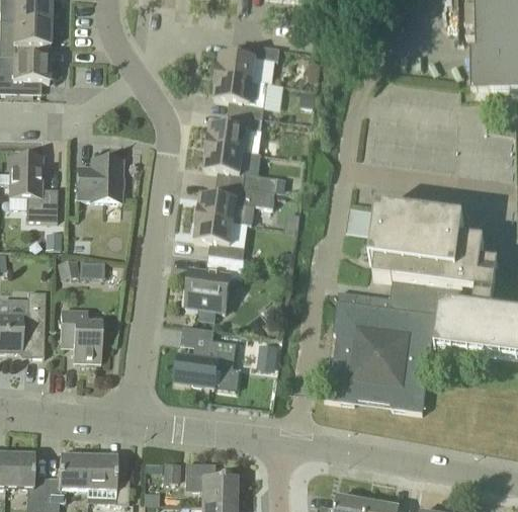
[(0,0),(0,21),(50,22),(51,0),(0,0)]
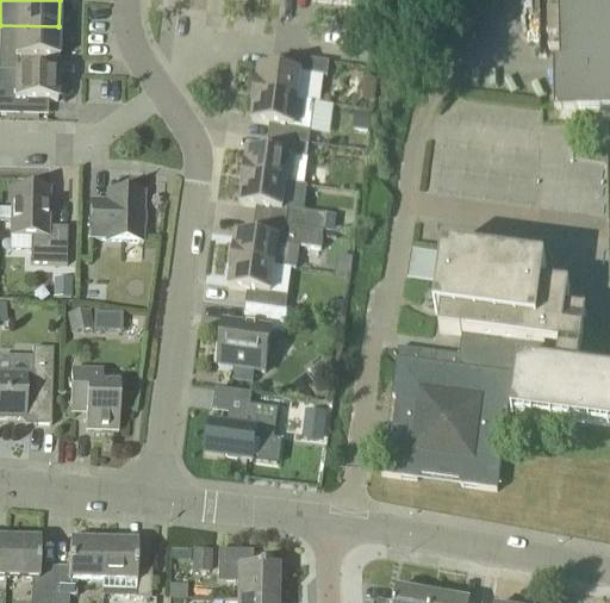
[(559,0),(560,51),(554,51),(555,103),(609,101),(609,315),(585,316),(586,308),(567,305),(571,284),(545,280),(546,266),(547,259),(443,246),(443,249),(440,278),(435,308),(442,309),(440,328),(468,331),(466,352),(436,348),(435,360),(418,358),(397,355),(392,391),(397,395),(392,433),(386,435),(381,471),(417,476),(421,471),(460,477),(462,482),(498,486),(503,451),(498,447),(500,426),(503,408),(509,406),(609,418),(609,0),(559,0)]
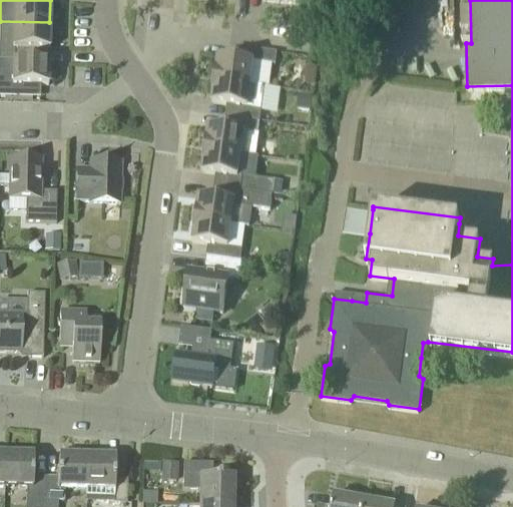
[(49,22),(0,21),(0,55),(26,56),(26,45),(49,45),(49,22)]
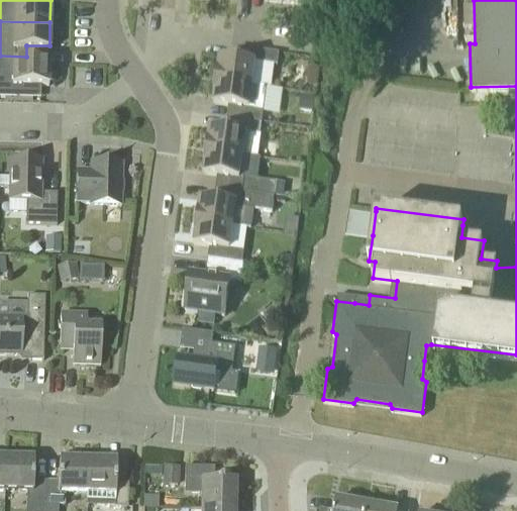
[(217,76),(253,81),(256,58),(278,61),(280,48),(243,43),(241,56),(220,53),(217,76)]
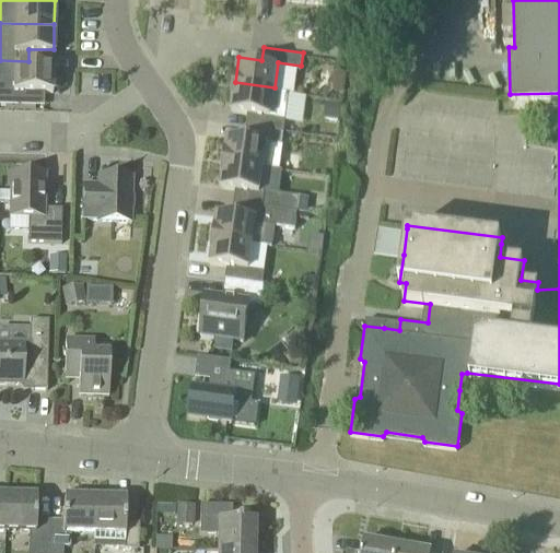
[(0,72),(1,73),(1,101),(27,102),(27,89),(53,89),(53,82),(57,82),(57,67),(53,67),(53,62),(28,61),(0,60),(0,72)]
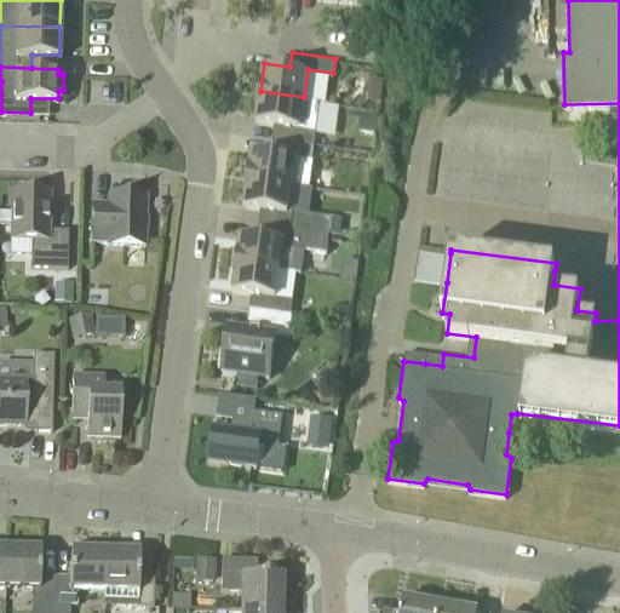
[(314,142),(316,127),(320,99),(304,97),(260,91),(256,119),(282,122),(281,137),(314,142)]
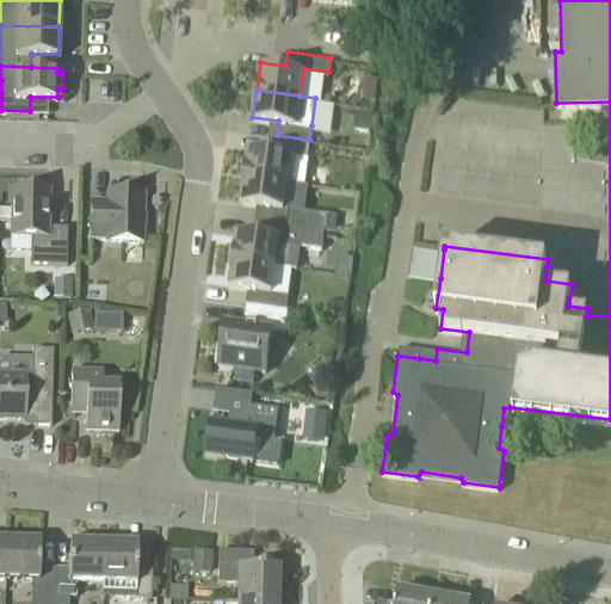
[(371,109),(356,108),(355,125),(370,127),(371,109)]
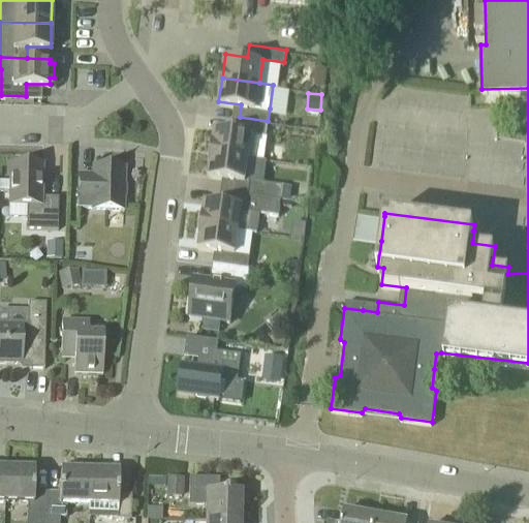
[(215,125),(212,150),(248,154),(263,156),(268,121),(240,117),(238,128),(215,125)]
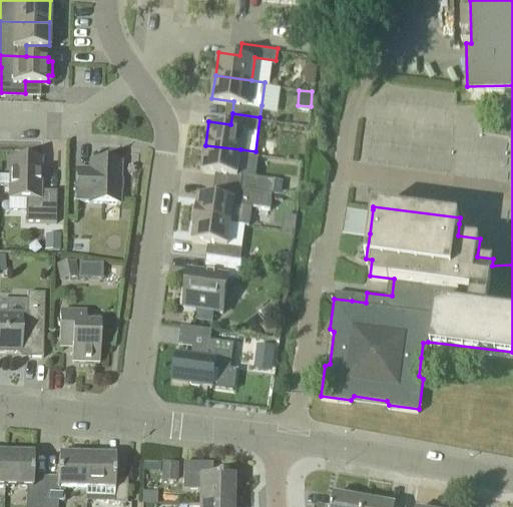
[(237,173),(240,149),(205,145),(202,168),(237,173)]
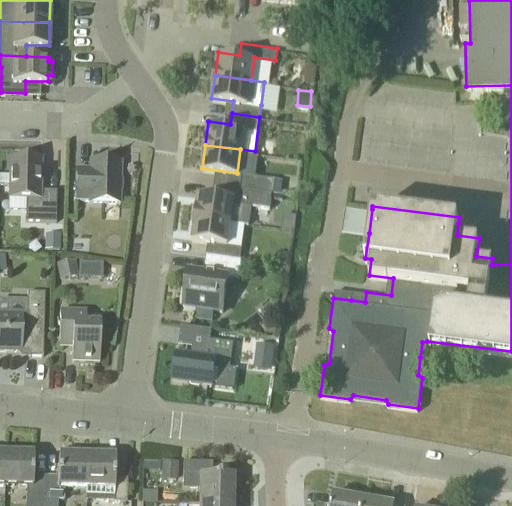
[(56,219),(57,186),(41,186),(41,155),(9,154),(9,170),(9,182),(8,194),(25,195),(25,218),(56,219)]
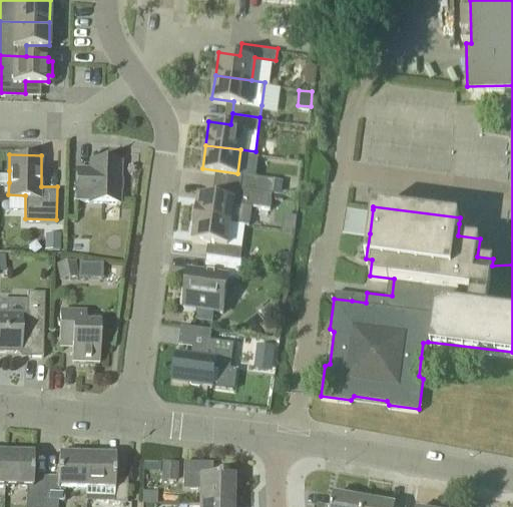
[(120,175),(121,157),(89,157),(89,165),(77,164),(76,197),(88,197),(88,199),(120,199),(120,187),(122,187),(122,175),(120,175)]
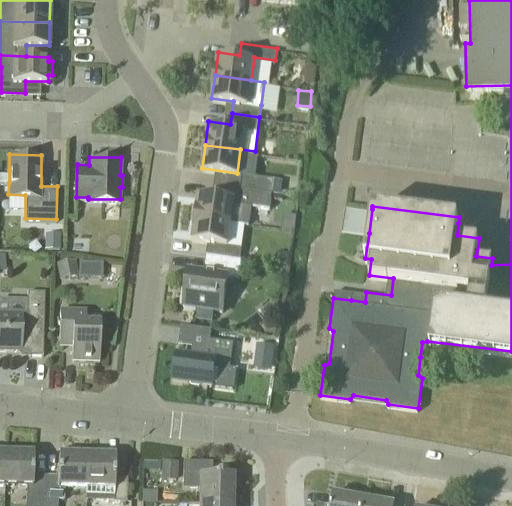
[(0,182),(9,182),(9,170),(0,169),(0,182)]
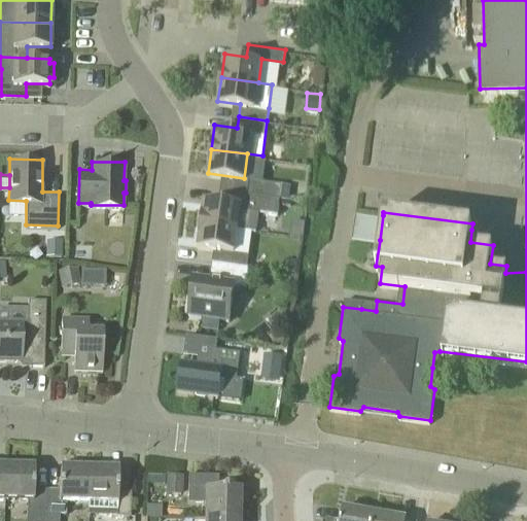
[(286,196),(288,181),(282,181),(249,176),(247,190),(280,196),(286,196)]
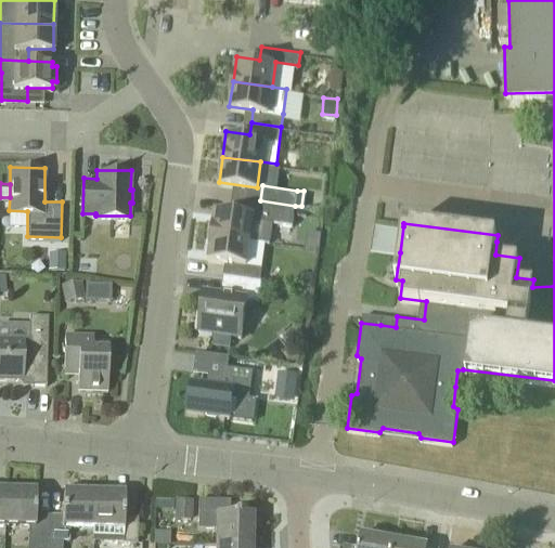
[(295,206),(260,200),(259,213),(216,207),(211,232),(250,237),(269,240),(273,220),(293,222),(295,206)]
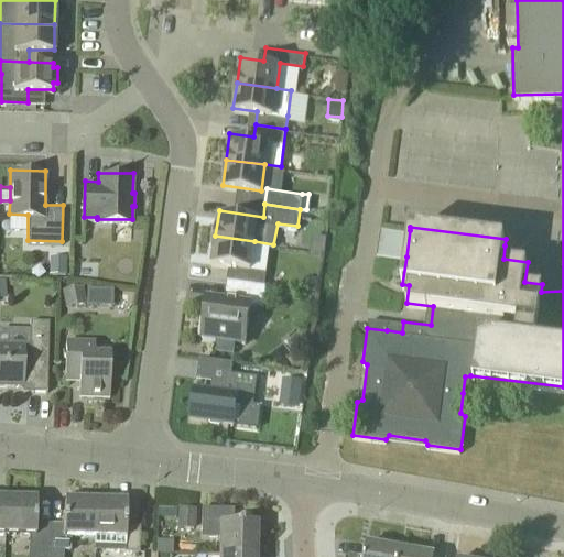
[(273,244),(255,241),(215,236),(212,261),(236,264),(235,277),(264,282),(267,269),(251,266),(255,242),(273,244)]
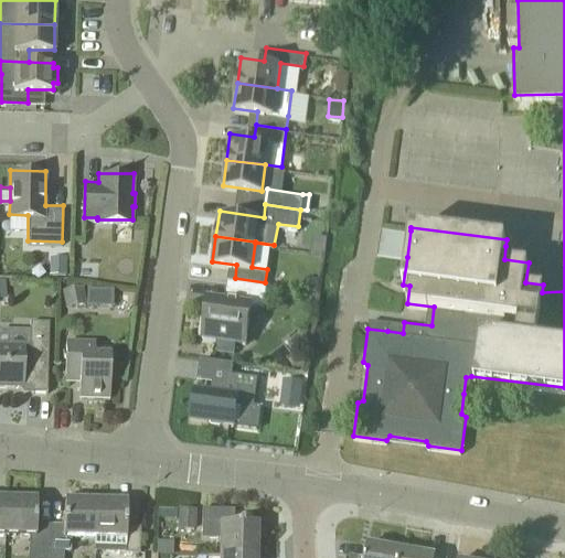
[(51,253),(50,269),(65,270),(66,253),(51,253)]
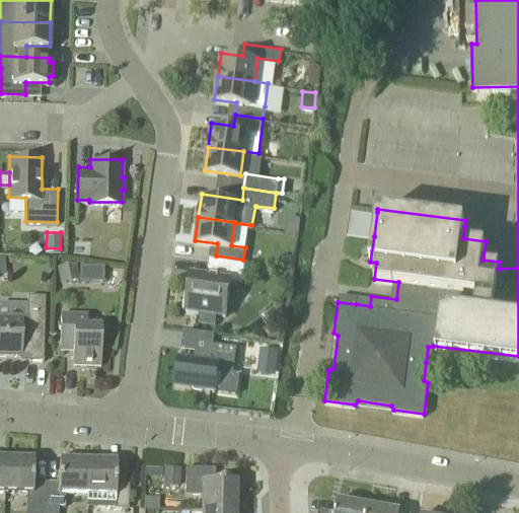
[(243,260),(216,255),(212,255),(211,255),(215,257),(213,274),(191,271),(186,307),(201,309),(218,311),(226,312),(230,278),(242,279),(245,260),(243,260)]
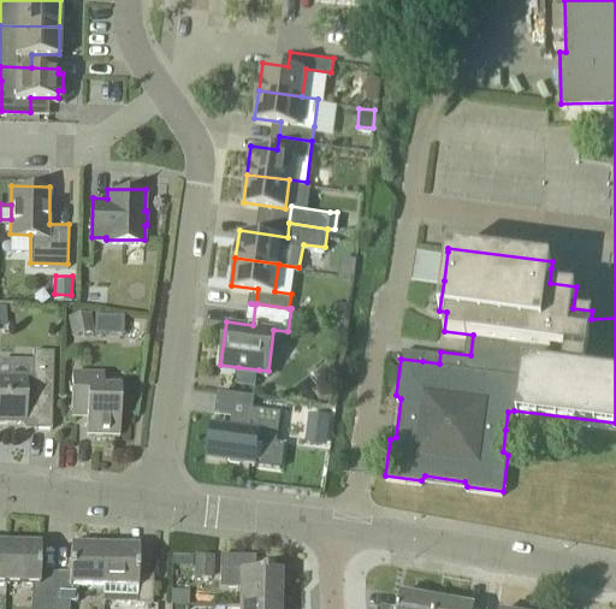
[(94,306),(94,325),(120,326),(120,306),(94,306)]
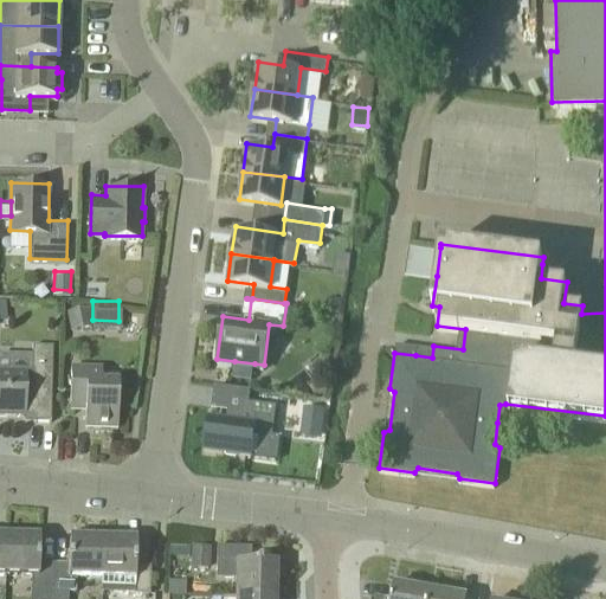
[(89,304),(66,308),(70,327),(92,322),(89,304)]
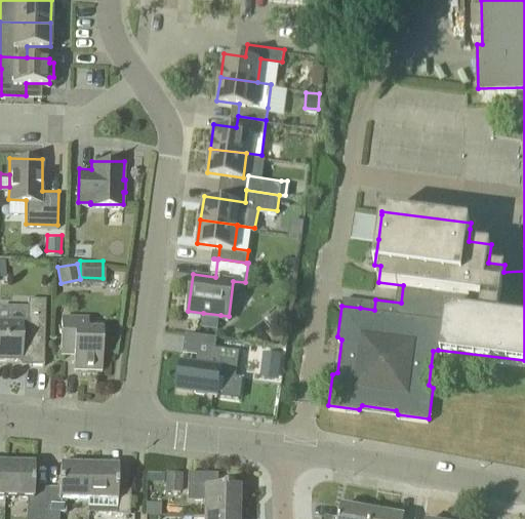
[(44,362),(45,296),(28,296),(27,318),(0,317),(0,356),(29,357),(29,361),(44,362)]
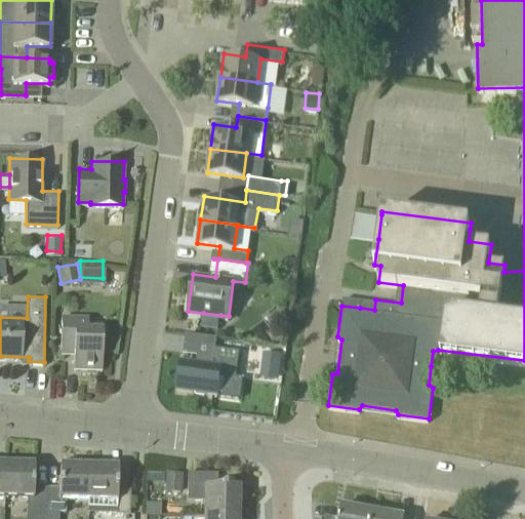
[(374,310),(375,300),(362,297),(360,308),(374,310)]
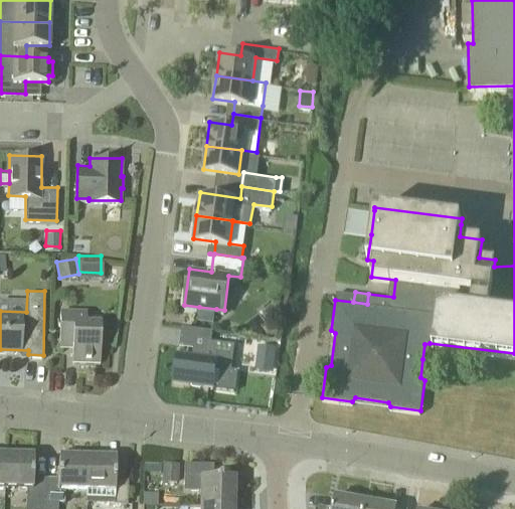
[(199,307),(197,318),(215,320),(216,309),(199,307)]
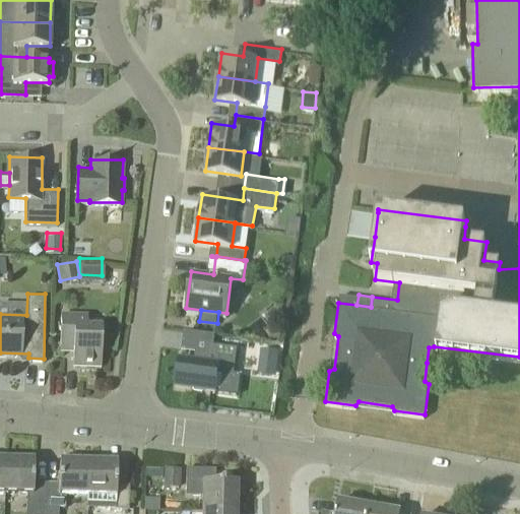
[(101,364),(102,325),(86,324),(87,313),(61,312),(60,339),(73,339),(72,363),(101,364)]
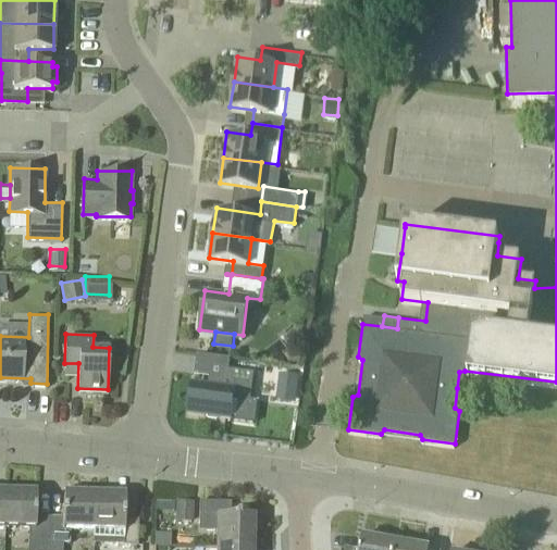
[(234,396),(250,398),(254,370),(223,365),(222,375),(209,376),(208,382),(193,379),(188,410),(207,412),(209,415),(217,416),(220,414),(225,415),(232,416),(234,396)]
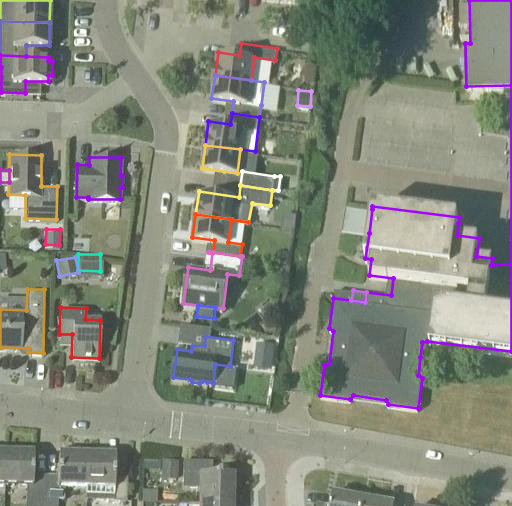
[(257,340),(256,352),(274,354),(276,342),(257,340)]
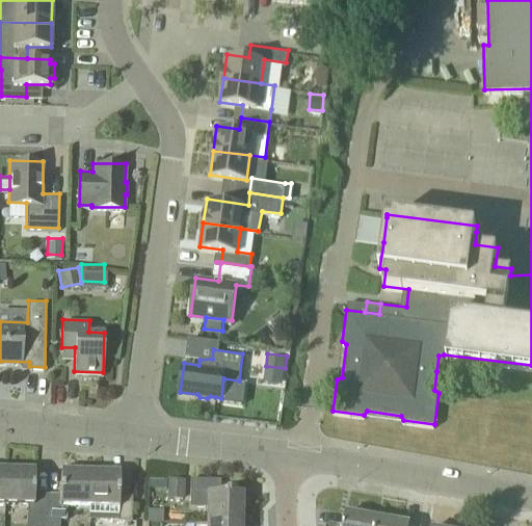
[(45,525),(47,516),(47,491),(34,491),(34,468),(5,467),(4,501),(27,502),(27,515),(26,525),(45,525)]
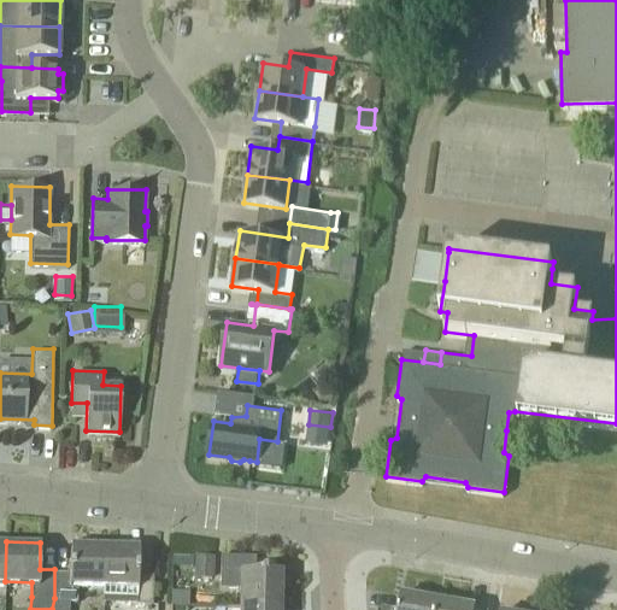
[(122,545),(122,543),(106,541),(106,545),(105,544),(104,584),(103,584),(103,599),(153,602),(153,572),(139,572),(139,545),(122,545)]
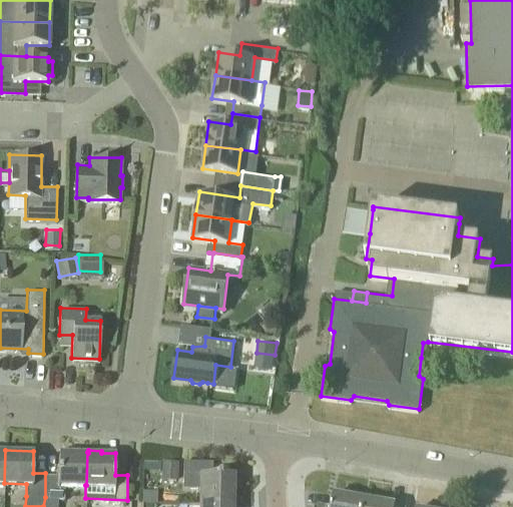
[(86,485),(87,452),(59,451),(58,473),(45,473),(45,497),(43,506),(57,506),(57,497),(64,497),(64,485),(85,485),(86,485)]
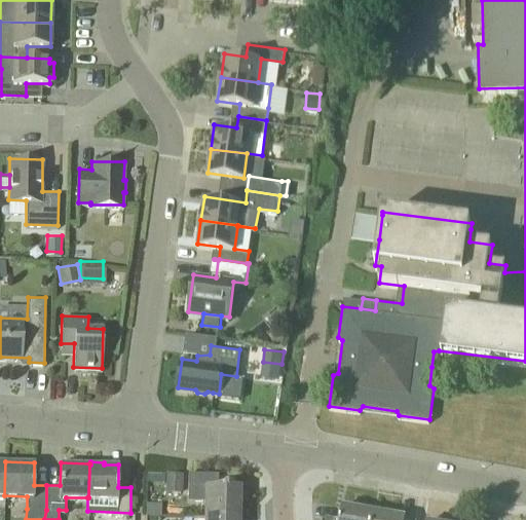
[(166,472),(165,487),(181,487),(181,472),(181,470),(166,470),(166,472)]
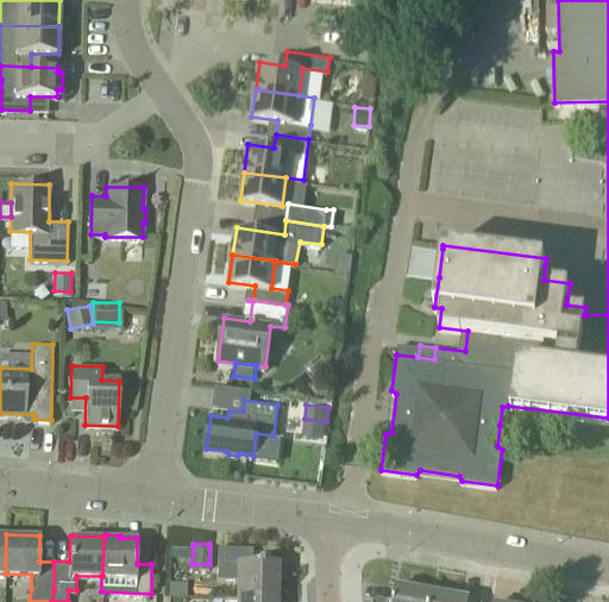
[(276,595),(277,562),(252,562),(252,546),(223,545),(223,568),(238,568),(237,594),(276,595)]
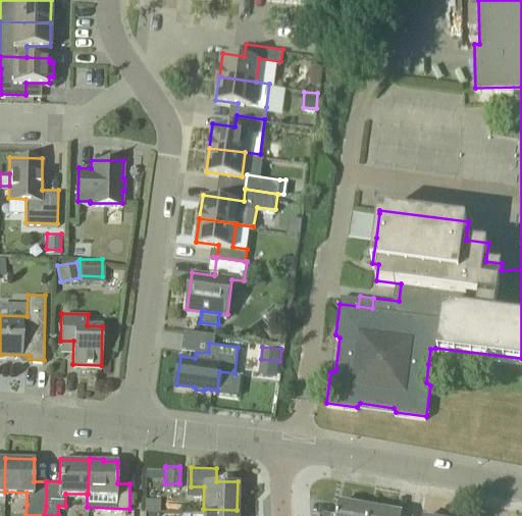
[(369,515),(371,505),(340,499),(337,513),(324,511),(322,515),(369,515)]
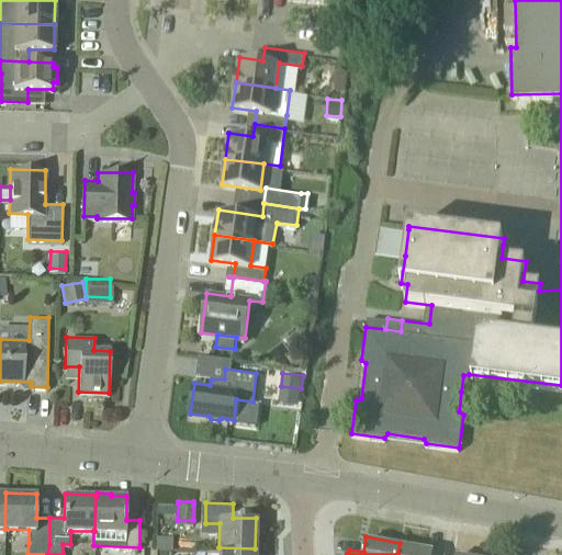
[(433,554),(434,550),(400,543),(397,554),(433,554)]
